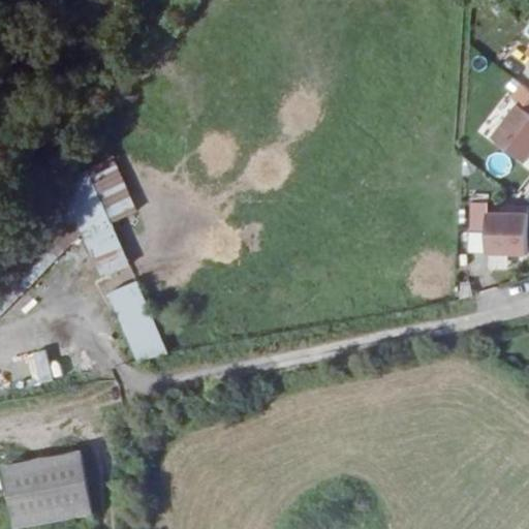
[(525,160),(528,154),(528,106),(519,99),(491,135),(525,160)]
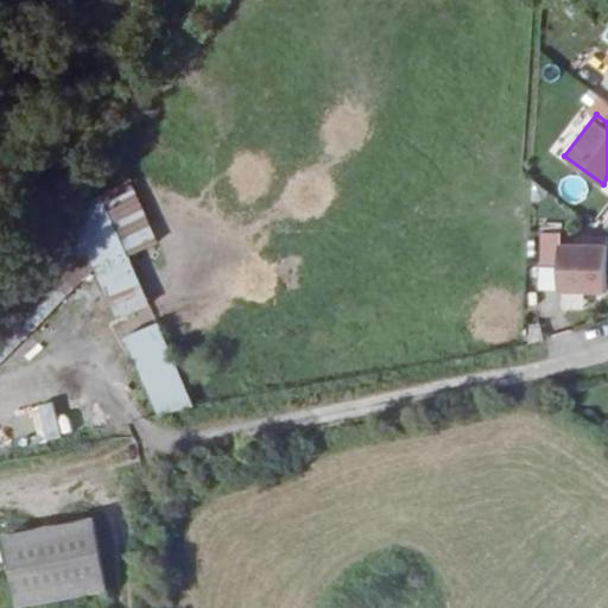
[(109,321),(146,306),(126,254),(156,244),(134,188),(132,179),(64,206),(109,321)]
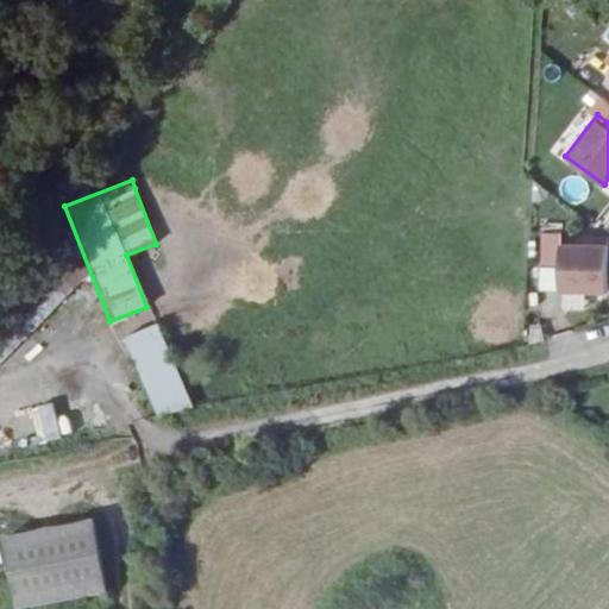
[(608,274),(608,237),(564,237),(562,289),(608,290),(608,274)]
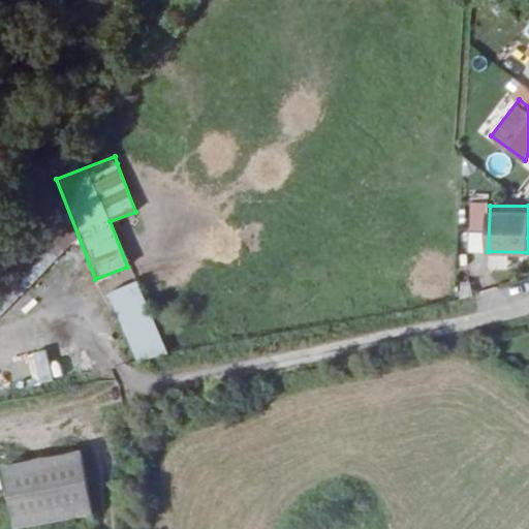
[(41,230),(0,273),(0,312),(61,249),(41,230)]
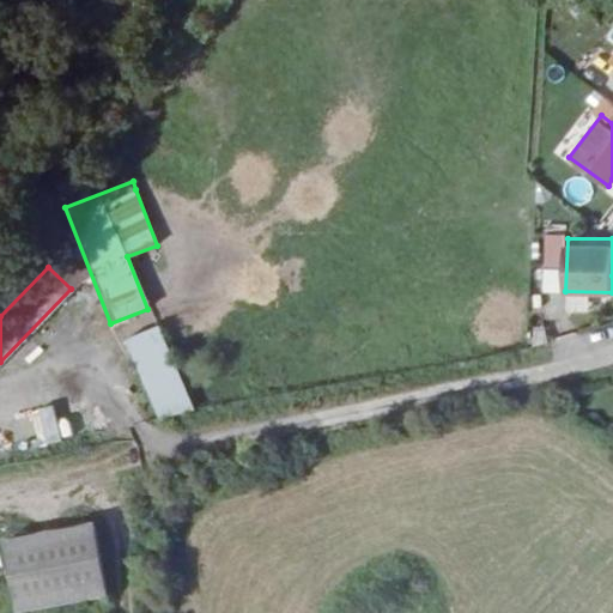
[(156,325),(122,339),(158,422),(192,406),(156,325)]
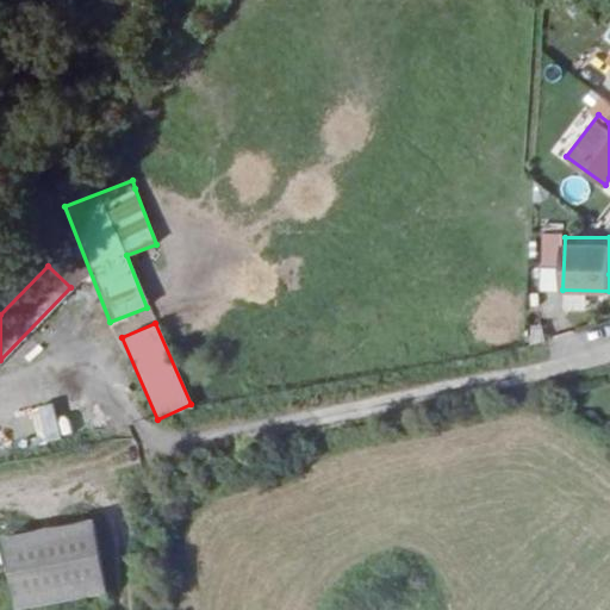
[(6,539),(20,609),(107,593),(94,522),(6,539)]
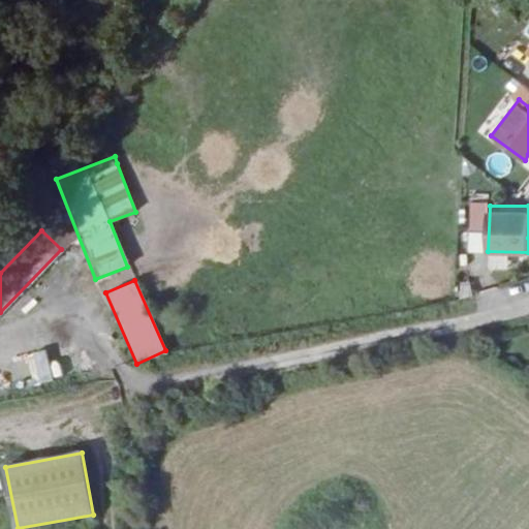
All buildings are outlined.
